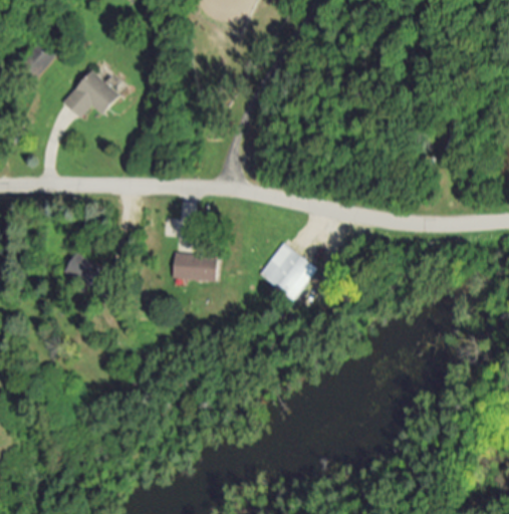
[(55,56),(39,41),(20,62),(35,76),(55,56)]
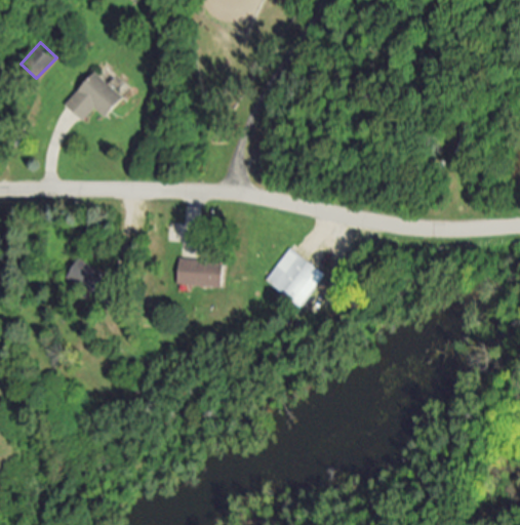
[(65,105),(82,121),(93,109),(105,119),(123,98),(95,72),(65,105)]
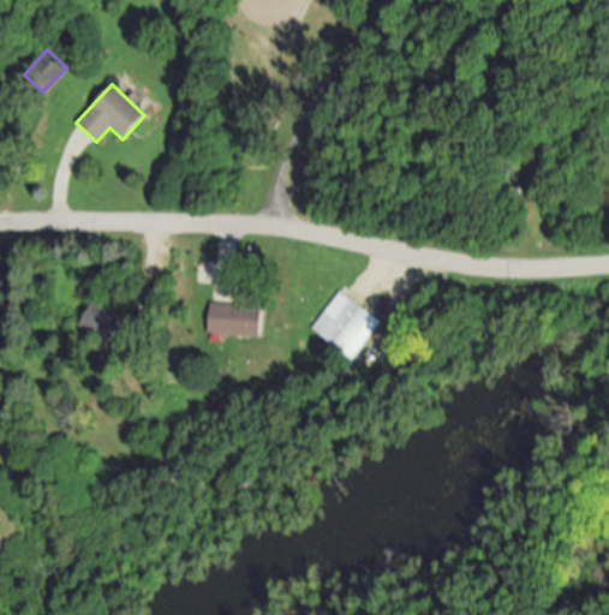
[(310,329),(351,359),(380,321),(338,291),(310,329)]
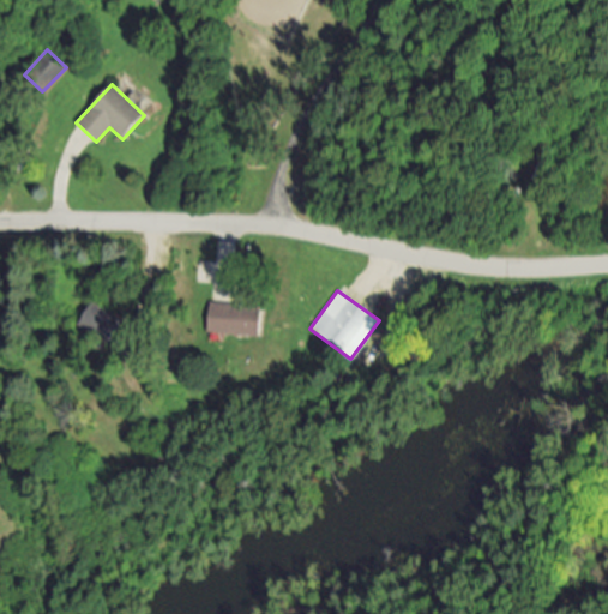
[(122,318),(91,304),(80,326),(112,341),(122,318)]
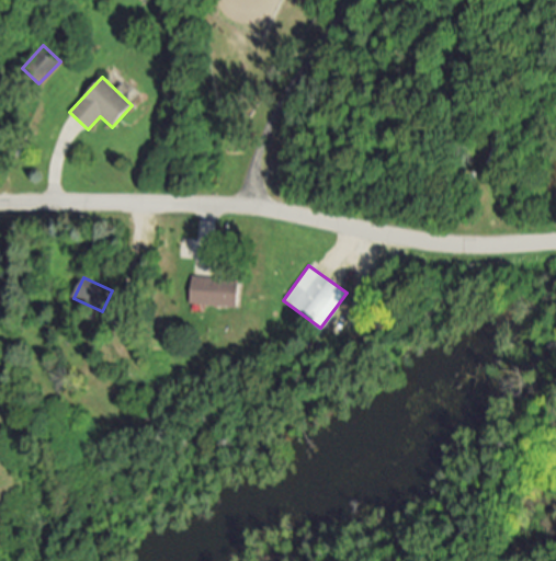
[(239,281),(192,278),(191,305),(238,307),(239,281)]
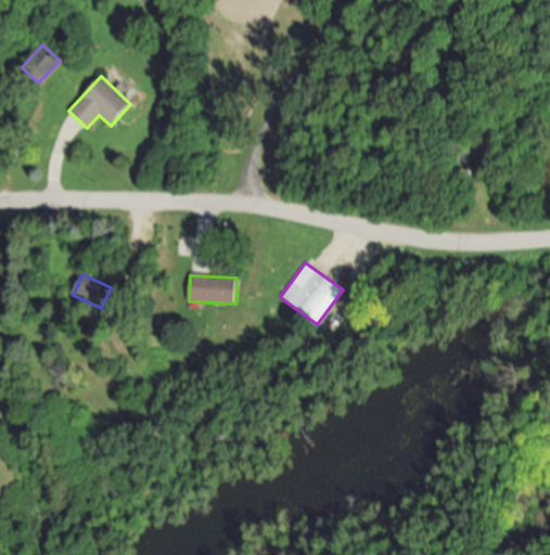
All buildings are outlined.
